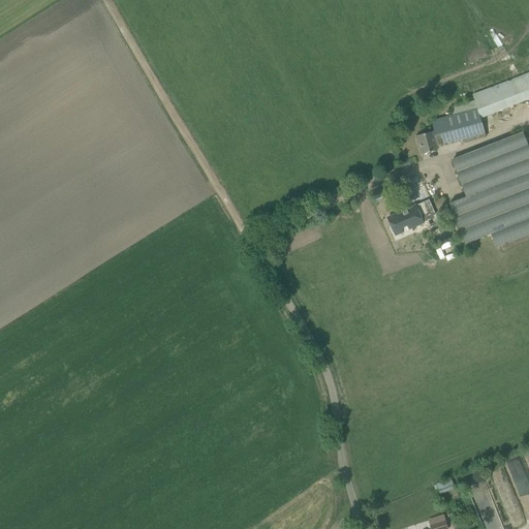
[(475,100),(470,102),(452,107),(454,115),(431,121),(434,131),(415,136),(421,154),(437,150),(435,142),(459,134),(462,144),(485,136),(479,119),(528,99),(528,72),(473,94),(475,100)]
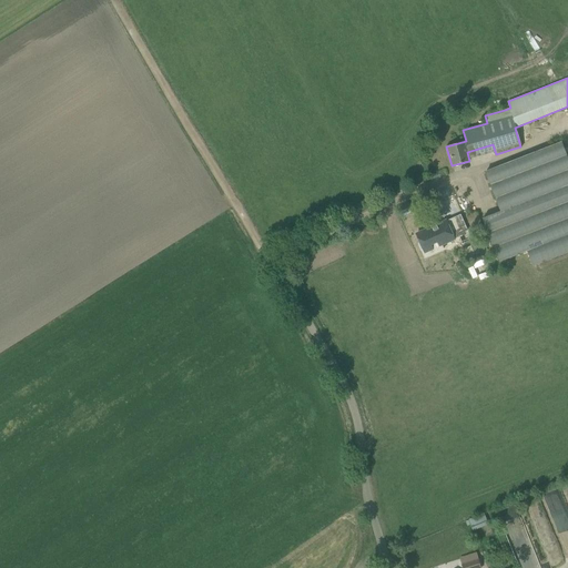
[(501,213),(483,220),(499,263),(529,252),(534,265),(567,252),(567,159),(561,142),(485,171),(501,213)]
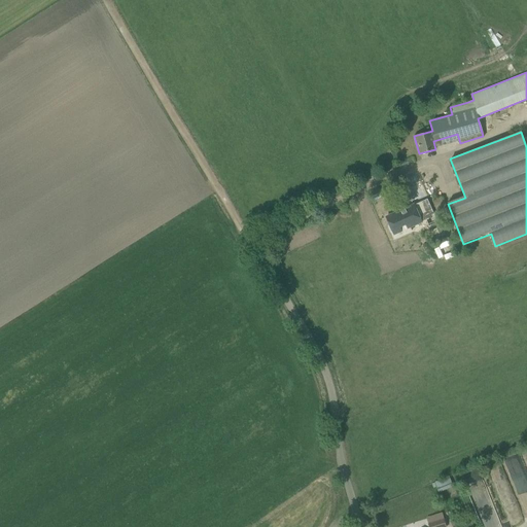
[(414,204),(387,216),(391,225),(389,226),(392,234),(394,239),(411,232),(410,227),(426,220),(425,216),(433,212),(432,209),(419,215),(414,204)]
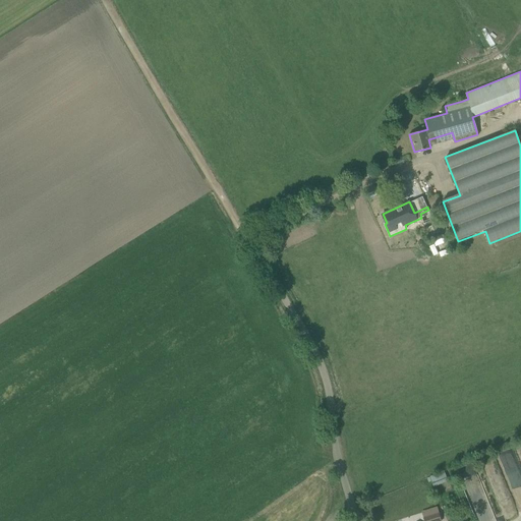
[(437,251),(439,256),(449,252),(447,248),(437,251)]
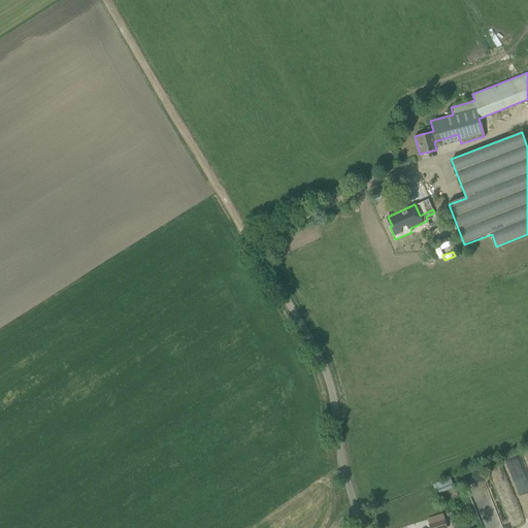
[(494,477),(504,473),(502,465),(492,469),(494,477)]
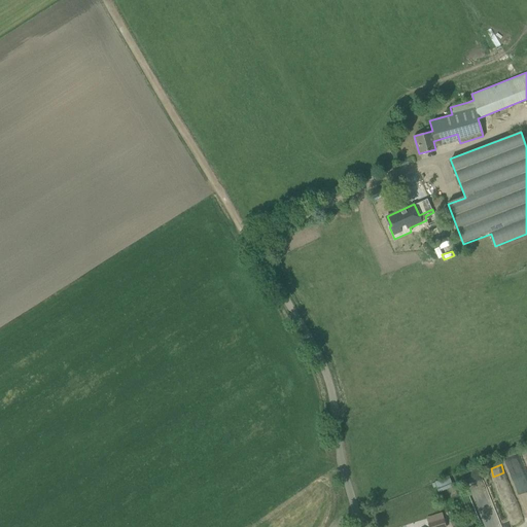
[(507,518),(499,521),(479,469),(461,476),(482,526),(506,526),(511,526),(507,518)]
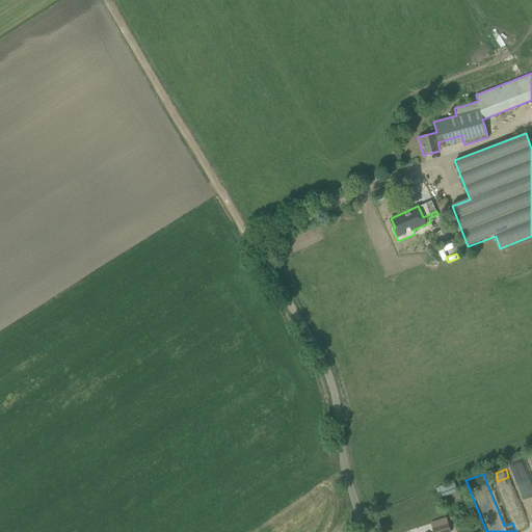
[(453,481),(440,487),(443,497),(457,490),(453,481)]
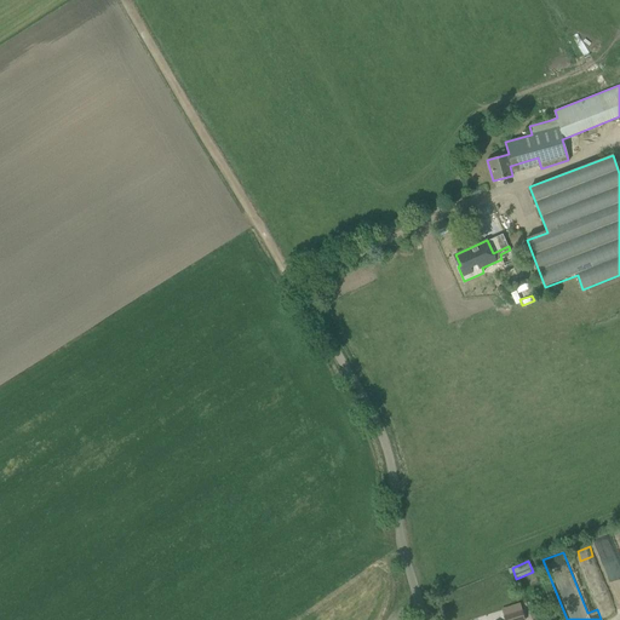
[(524,619),(522,609),(505,615),(505,619),(524,619)]
